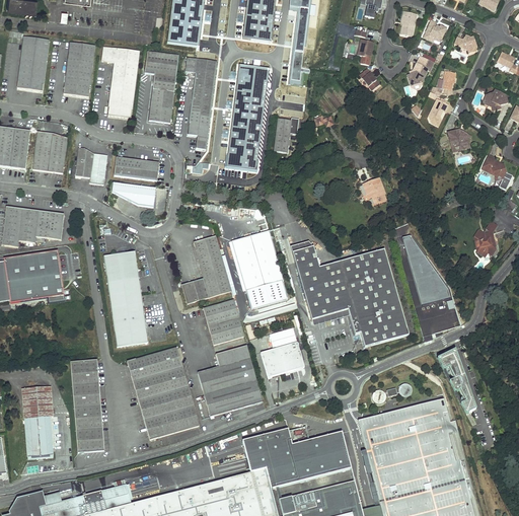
[(7,0),(6,8),(34,11),(35,0),(7,0)]
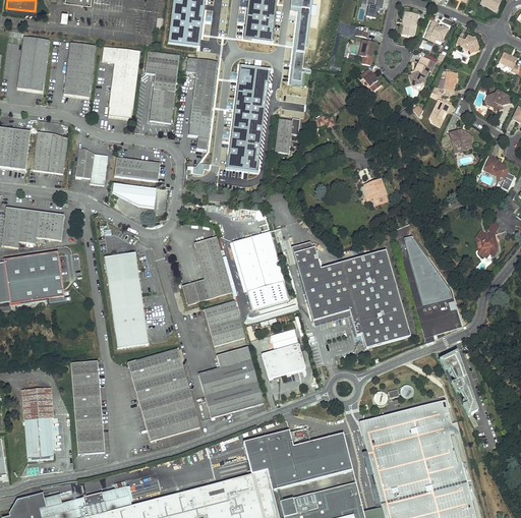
[(173,0),(168,38),(199,42),(206,0),(173,0)]
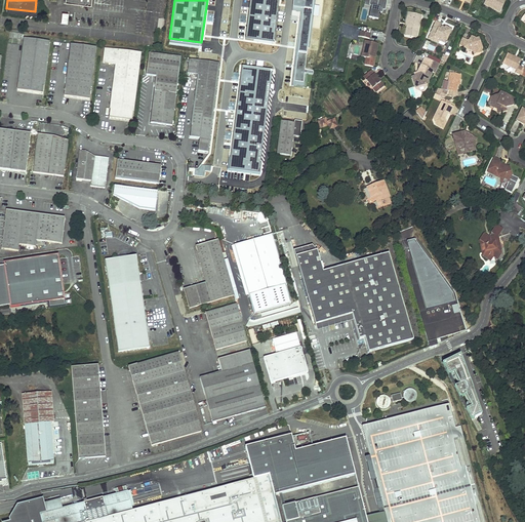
[(249,0),(245,35),(274,38),(279,0),(249,0)]
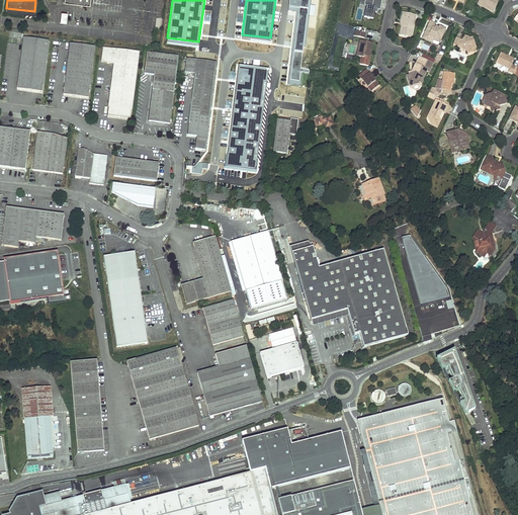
[(289,0),(289,2),(299,4),(290,76),(299,77),(300,69),(309,70),(310,66),(300,65),(309,0),(289,0)]
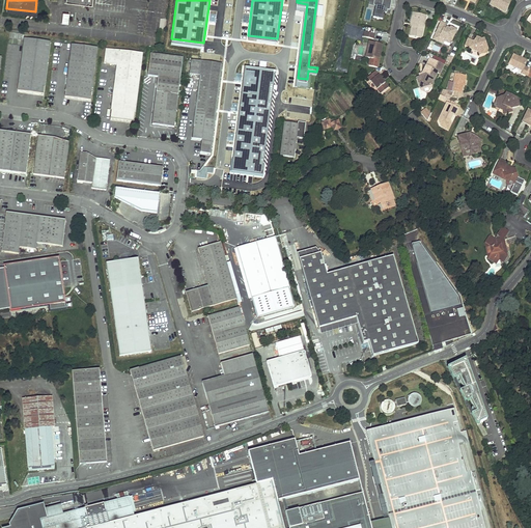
[(389,12),(391,0),(368,0),(366,15),(382,19),(384,11),(389,12)]
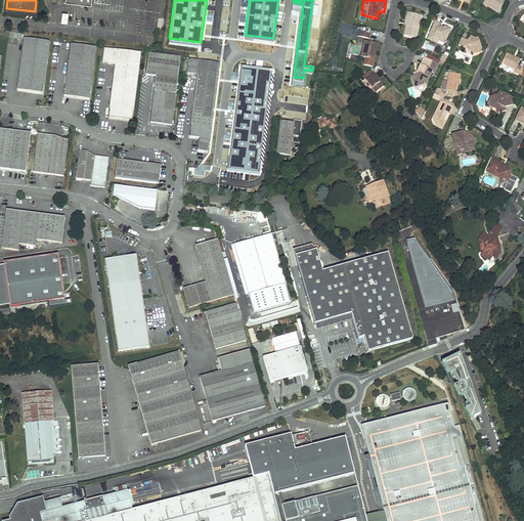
[(483,0),(483,1),(498,9),(504,0),(483,0)]
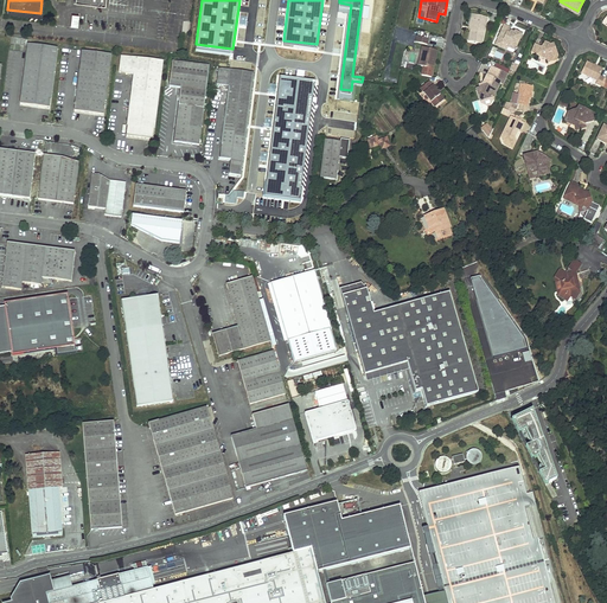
[(487,14),(472,11),(471,17),(473,18),(472,26),(470,38),(483,40),(487,14)]
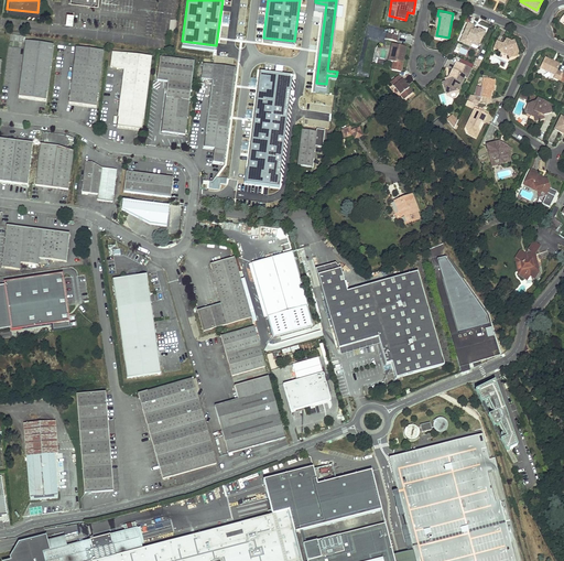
[(474,22),(469,20),(464,30),(465,31),(464,34),(463,34),(461,39),(472,43),(473,41),(474,40),(476,40),(477,38),(480,40),(483,34),(481,31),(484,28),(479,25),(478,28),(475,25),(474,28),(472,28),(473,25),(474,22)]
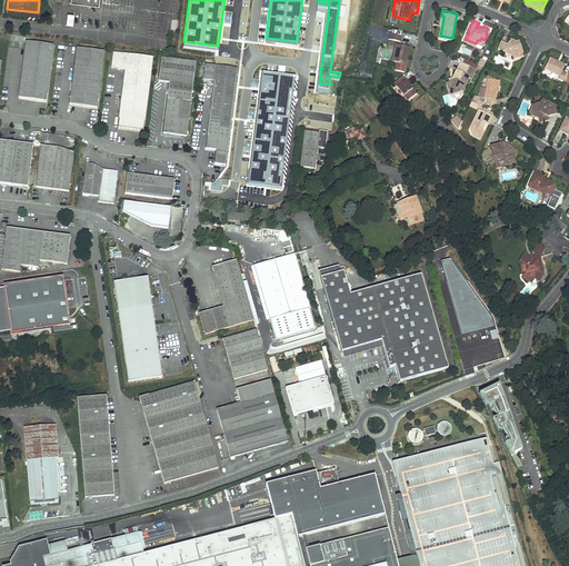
[(509,40),(502,37),(498,46),(506,49),(506,48),(511,50),(510,51),(513,53),(515,56),(520,55),(518,51),(523,49),(519,38),(517,39),(511,36),(509,40)]
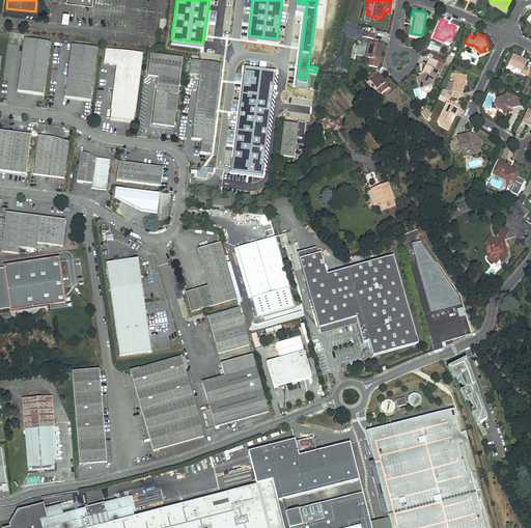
[(24,36),(18,89),(44,92),(50,39),(24,36)]
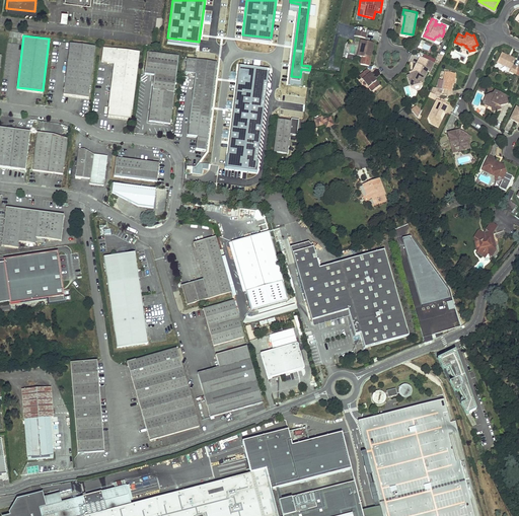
[(375,40),(362,38),(359,53),(372,56),(375,40)]
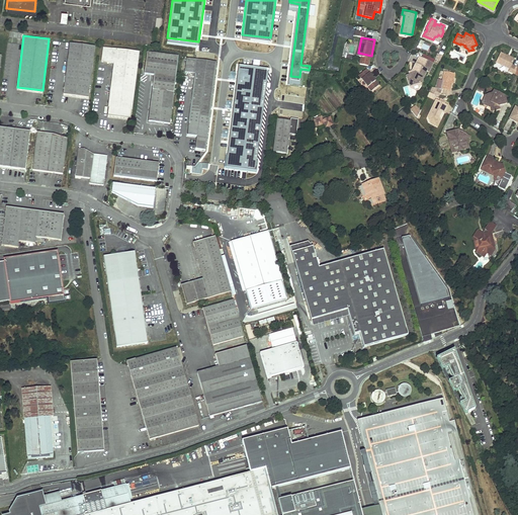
[(69,41),(63,93),(88,96),(91,69),(94,45),(69,41)]
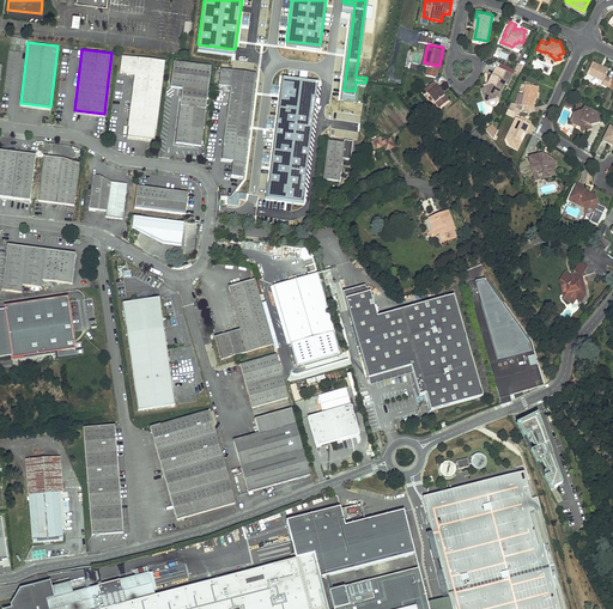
[(122,54),(121,65),(120,71),(135,73),(127,135),(155,139),(164,60),(122,54)]
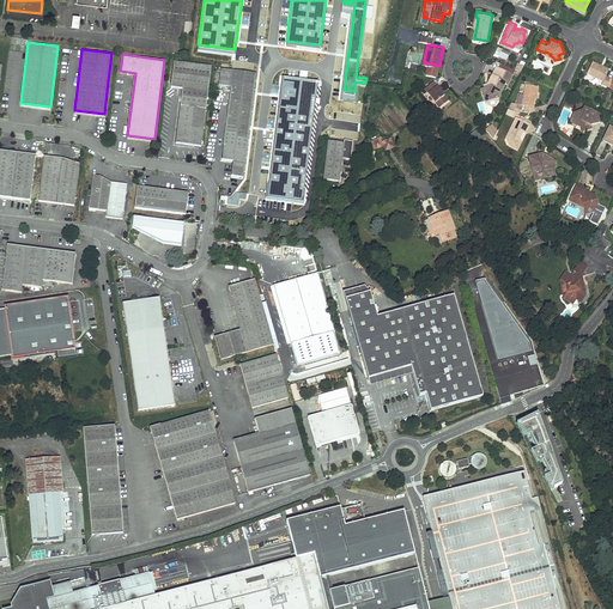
[(600,62),(593,59),(587,71),(604,79),(602,81),(610,85),(612,78),(612,75),(606,73),(610,67),(604,64),(601,65),(600,62)]
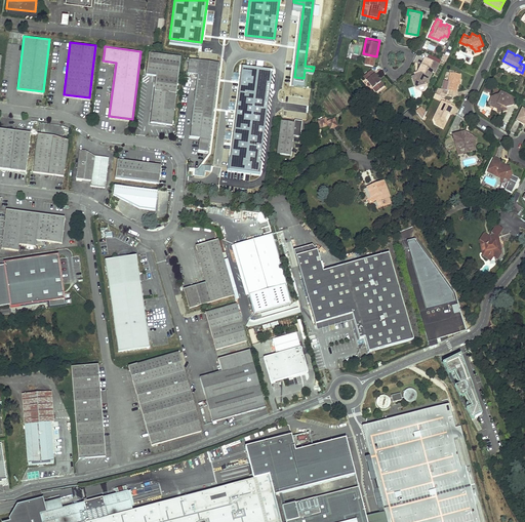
[(146,73),(156,74),(151,121),(172,124),(180,55),(149,51),(146,73)]
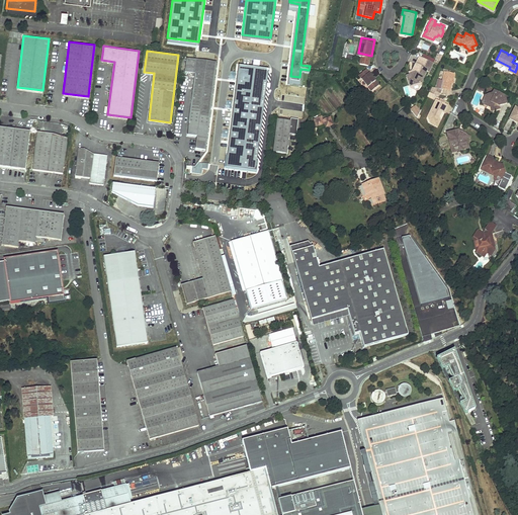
[(434,61),(420,54),(413,69),(410,70),(411,73),(407,74),(411,85),(419,88),(429,67),(431,68),(434,61)]
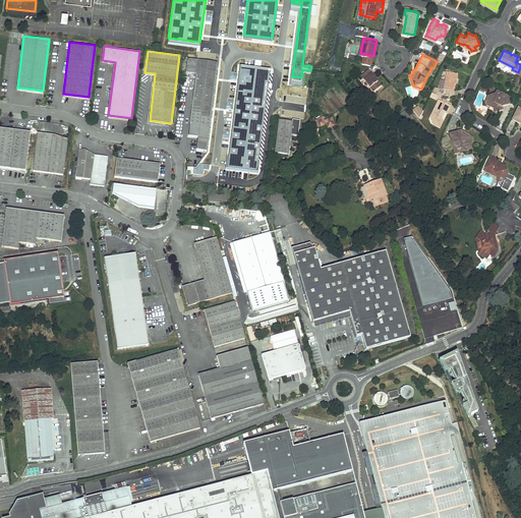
[(207,151),(218,62),(187,57),(186,71),(195,72),(187,135),(197,136),(196,149),(207,151)]
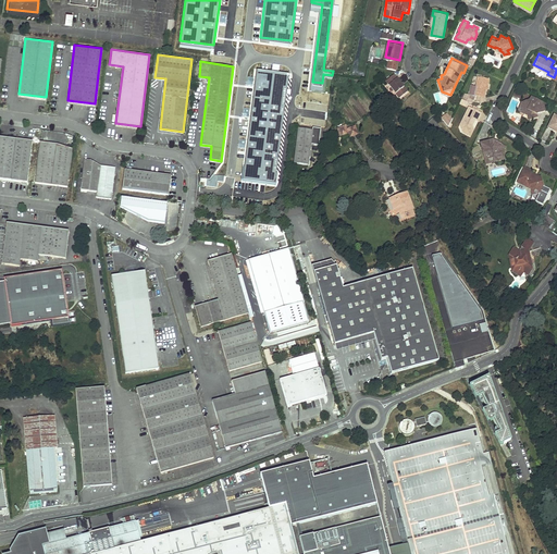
[(257,66),(243,175),(275,180),(289,70),(257,66)]
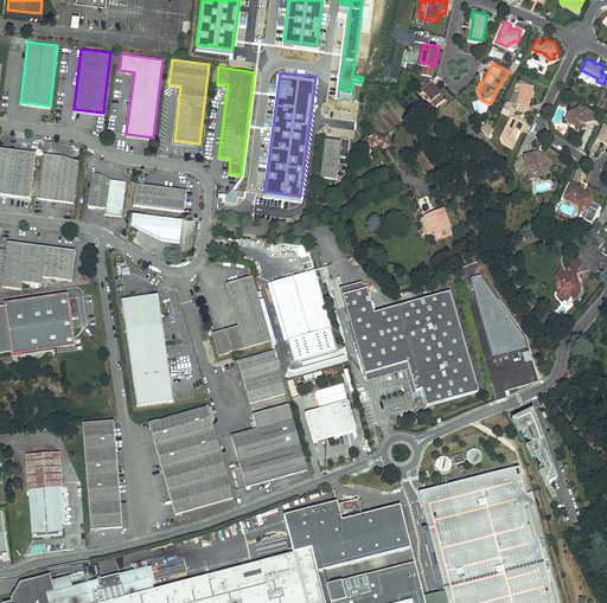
[(439,88),(430,77),(422,85),(436,103),(446,96),(441,91),(440,91),(438,88),(439,88)]
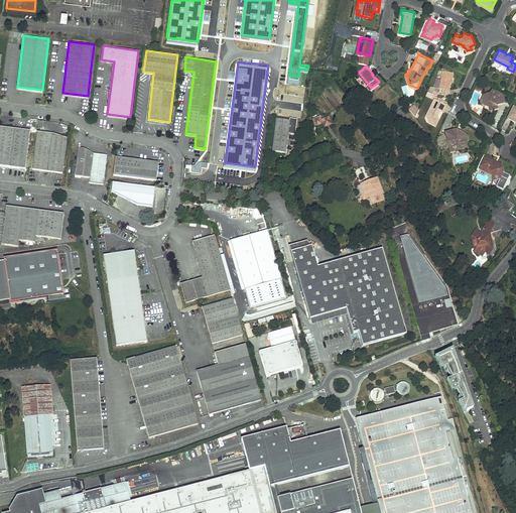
[(453,76),(454,72),(442,70),(439,87),(449,89),(450,82),(452,75),(453,76)]
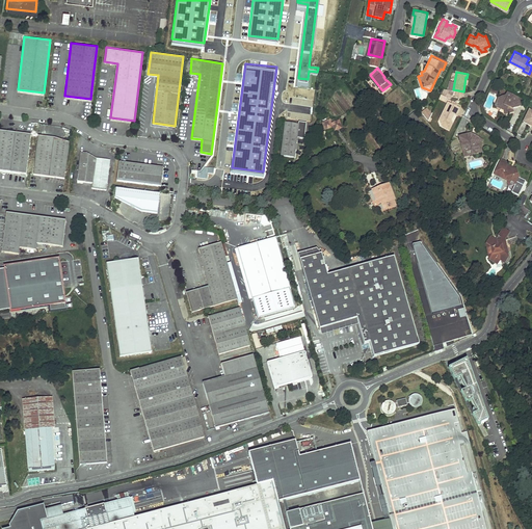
[(519,95),(508,89),(506,93),(499,95),(500,100),(503,101),(501,106),(505,108),(504,109),(505,110),(505,112),(514,109),(513,105),(522,103),(519,95)]
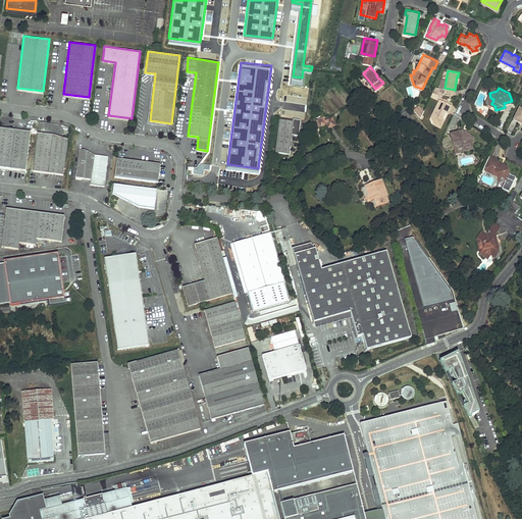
[(442,115),(446,110),(448,111),(452,104),(449,102),(442,100),(439,98),(432,114),(434,122),(444,119),(445,118),(442,115)]
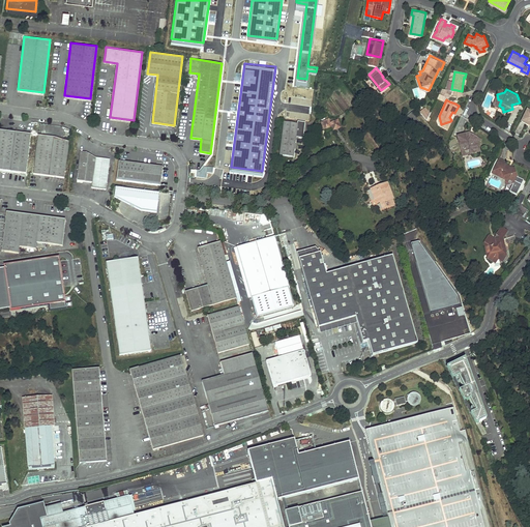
[(419,111),(425,118),(432,113),(424,106),(419,111)]
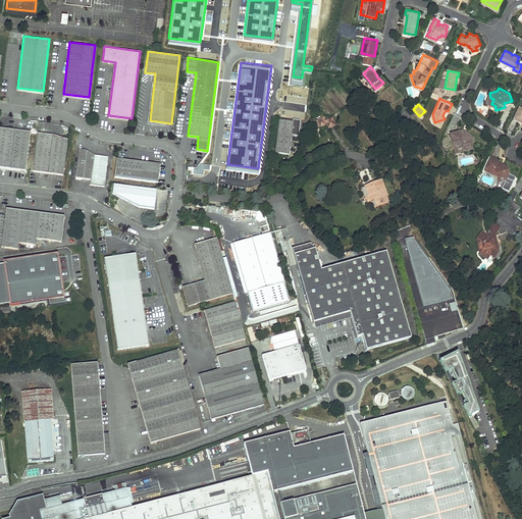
[(407,109),(403,111),(411,121),(412,120),(415,118),(407,109)]
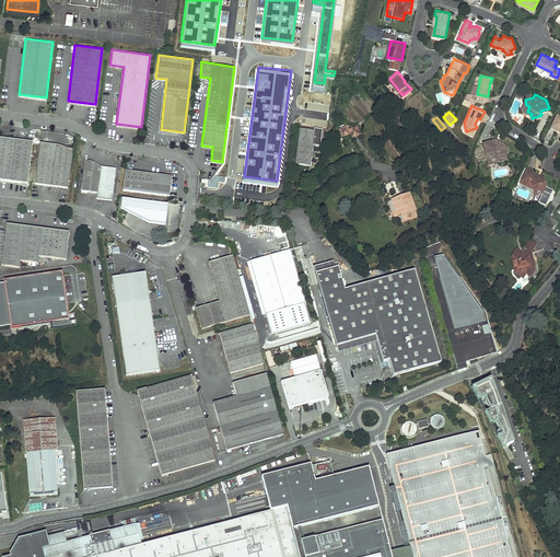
[(356,119),(338,126),(341,136),(350,131),(352,136),(361,131),(356,119)]
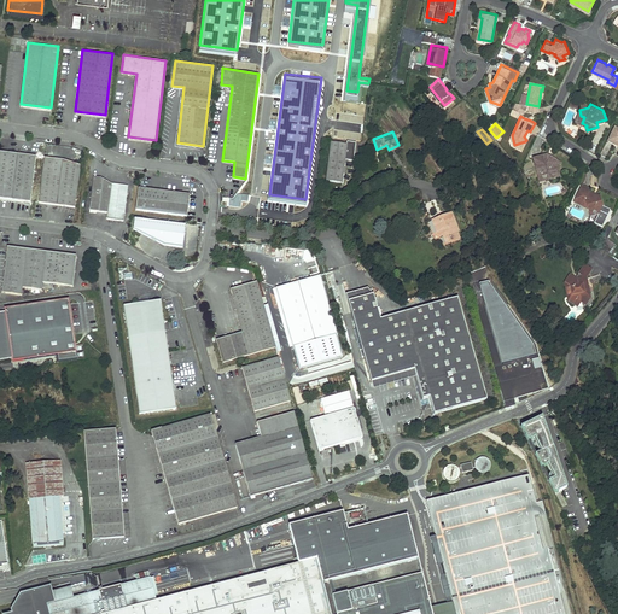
[(332,141),(327,179),(343,181),(344,173),(344,167),(345,158),(347,152),(348,142),(332,141)]
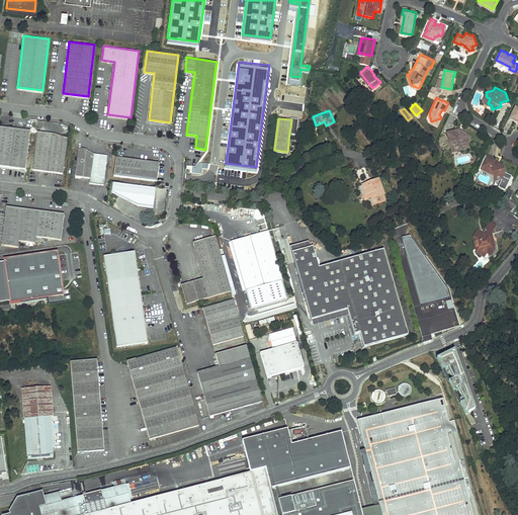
[(0,125),(0,164),(24,168),(30,130),(0,125)]
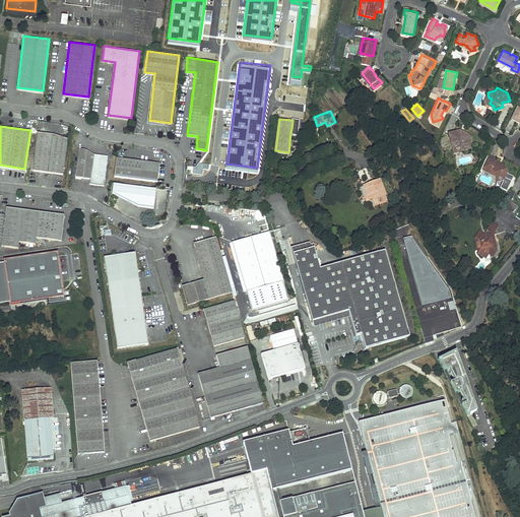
[(459,128),(450,130),(452,142),(456,141),(457,145),(461,144),(462,148),(471,146),(470,138),(472,134),(464,129),(461,133),(460,132),(459,128)]
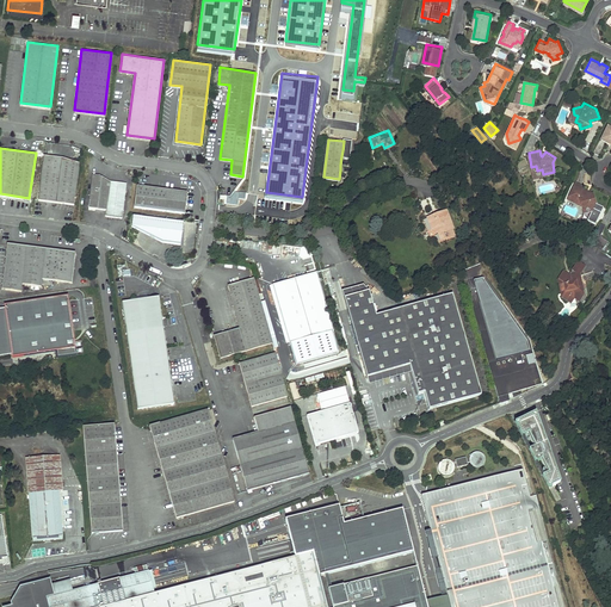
[(44,155),(38,199),(73,204),(79,160),(44,155)]
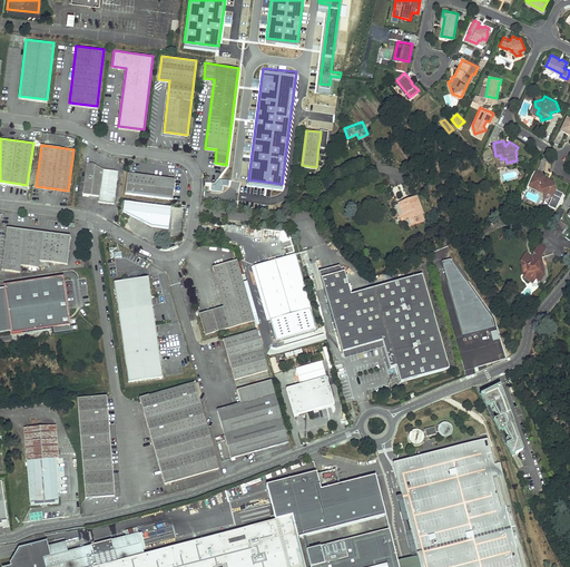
[(500,155),(495,156),(498,165),(507,163),(505,158),(501,159),(500,155)]
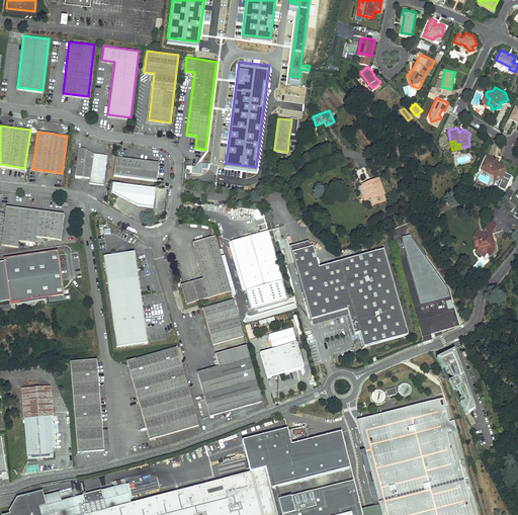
[(107,157),(94,155),(85,150),(79,150),(76,177),(90,179),(90,184),(104,186),(107,157)]
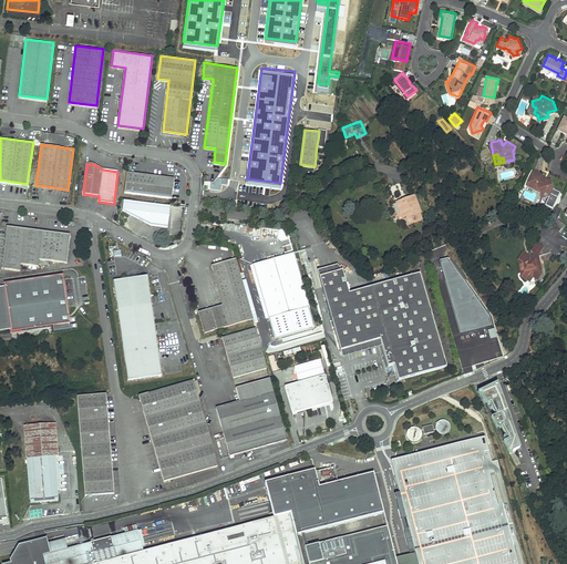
[(542,172),(535,168),(528,184),(534,186),(538,184),(540,190),(540,191),(544,190),(552,194),(554,187),(552,177),(550,177),(546,178),(539,175),(540,173),(542,172)]
